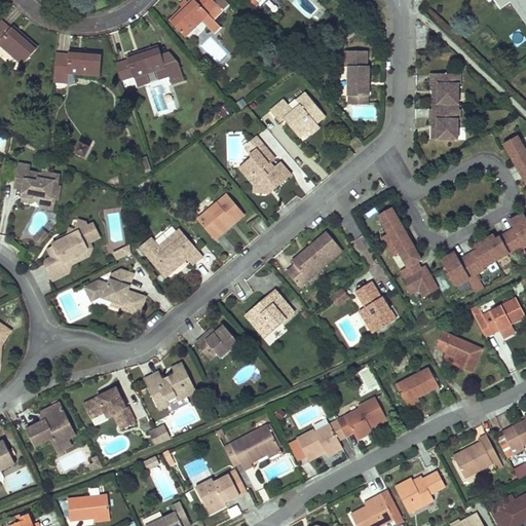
[(183,8),(170,21),(185,36),(202,21),(209,14),(214,20),(223,11),(217,5),(218,4),(214,0),(191,0),(188,3),(183,8)]
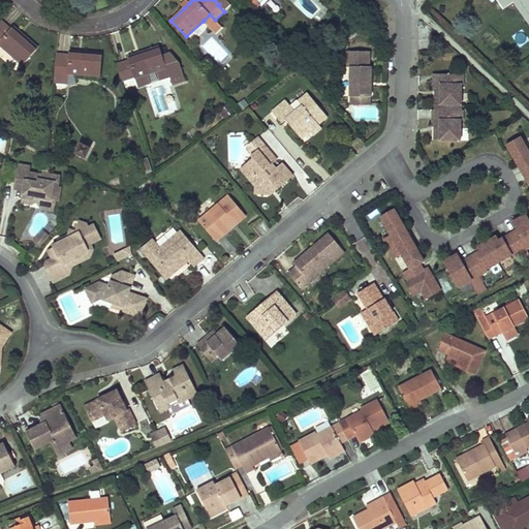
[(231,5),(227,0),(222,0),(219,4),(218,5),(224,11),(231,5)]
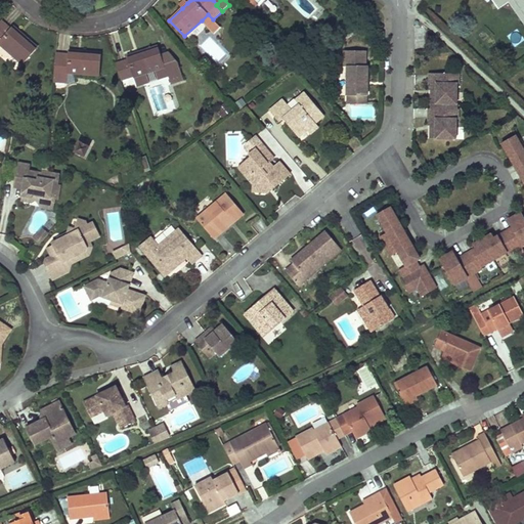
[(523,0),(495,0),(496,1),(498,0),(514,0),(523,13),(523,0)]
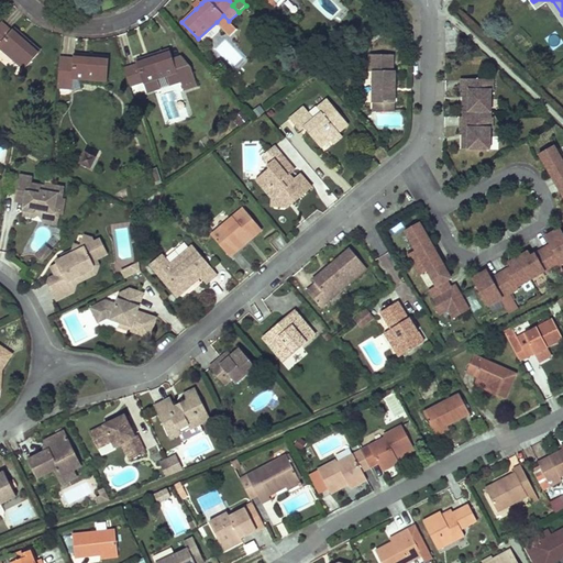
[(562,14),(552,0),(536,0),(533,1),(537,7),(547,0),(562,25),(562,14)]
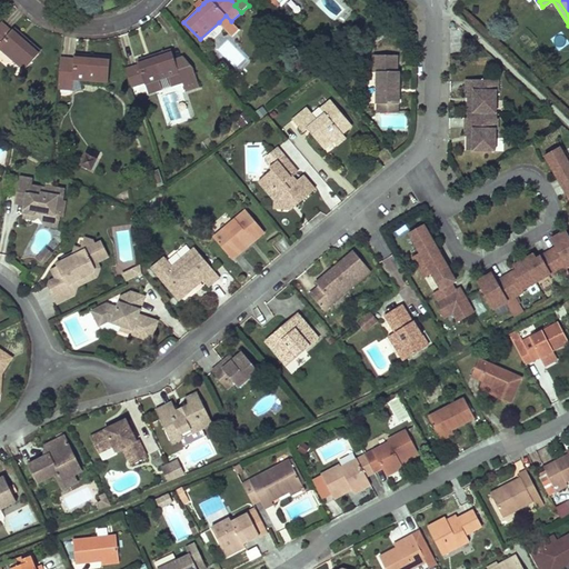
[(239,30),(231,21),(226,16),(219,22),(232,37),(239,30)]
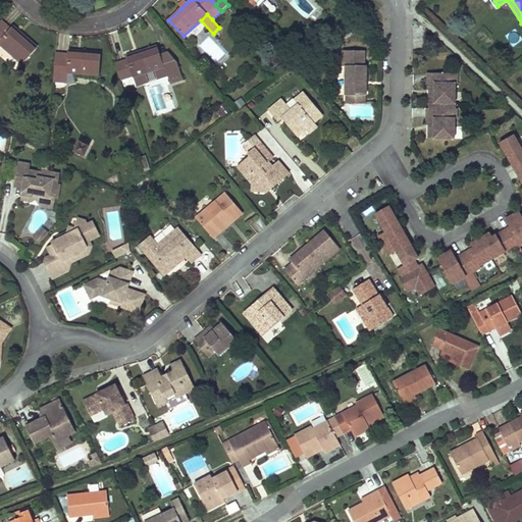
[(1,20),(0,21),(0,43),(22,63),(38,47),(13,25),(11,29),(1,20)]
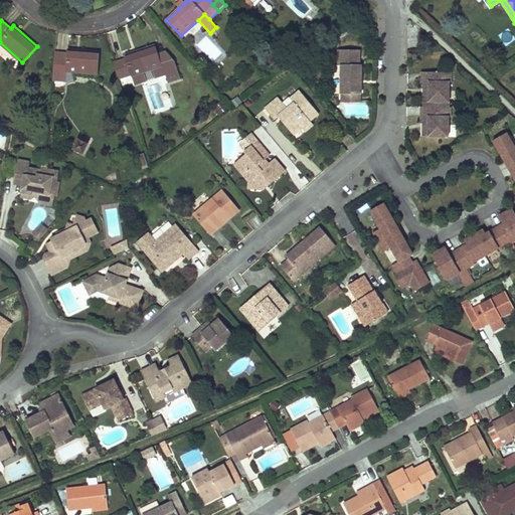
[(127,58),(115,62),(120,78),(132,74),(135,83),(147,79),(144,70),(153,67),(156,76),(166,72),(169,81),(181,77),(176,60),(167,51),(159,54),(155,45),(126,55),(127,58)]
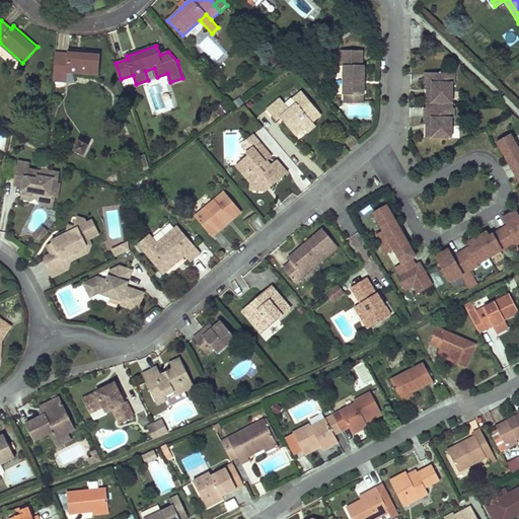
[(365,48),(344,47),(344,62),(346,62),(345,91),(346,91),(365,92),(366,92),(367,63),(364,63),(365,48)]
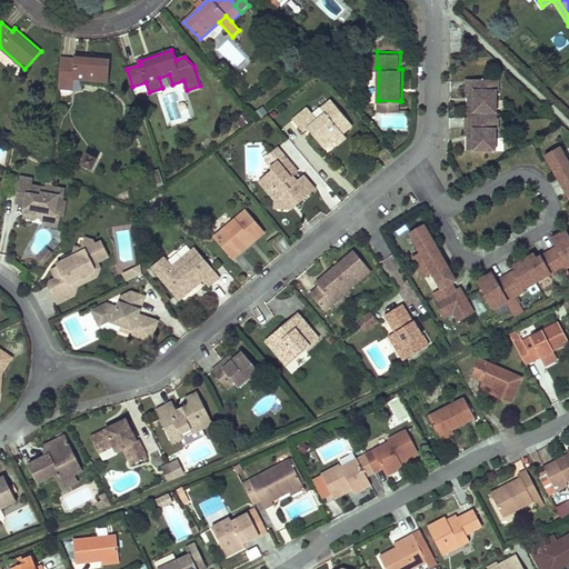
[(76,59),(61,57),(60,76),(73,77),(73,78),(108,81),(110,57),(76,55),(76,59)]
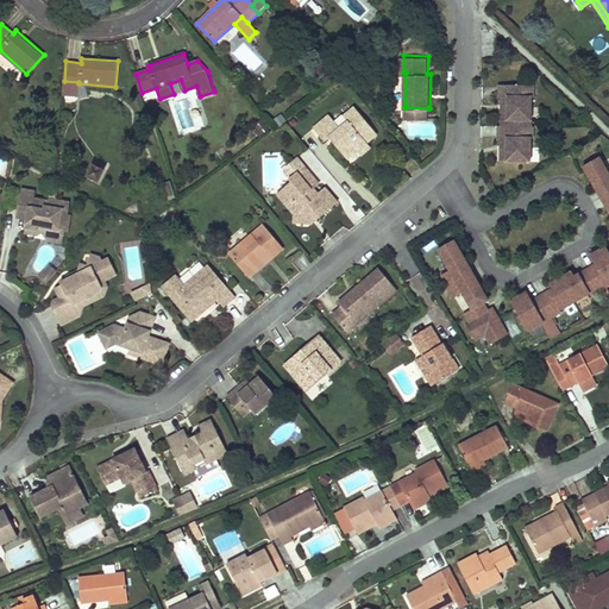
[(181,80),(170,83),(174,94),(184,90),(181,80)]
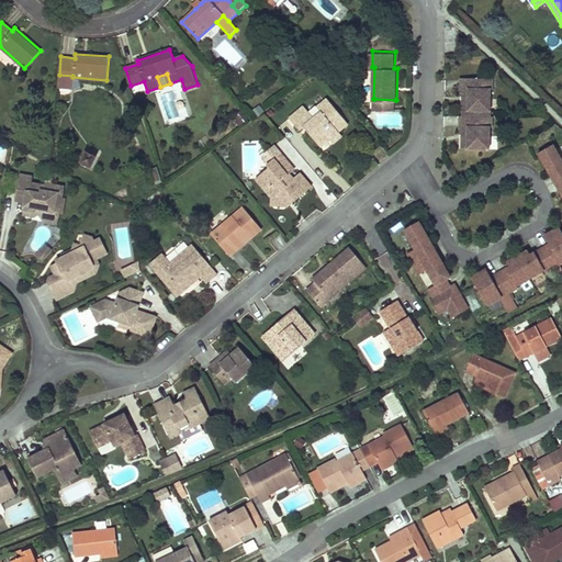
[(491,79),(459,79),(459,97),(461,97),(467,97),(467,111),(489,111),(489,90),(491,90),(491,79)]
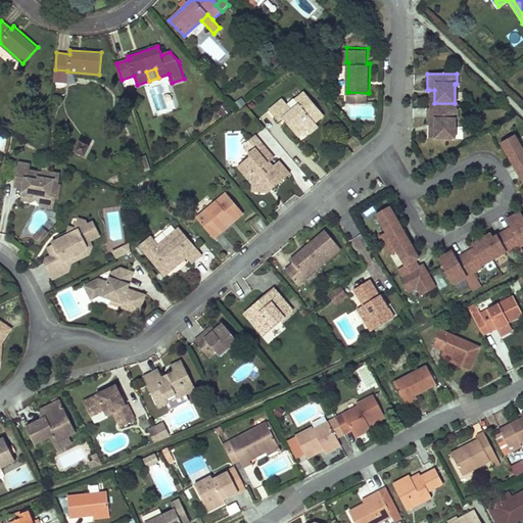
[(368,93),(348,92),(348,100),(367,101),(368,93)]
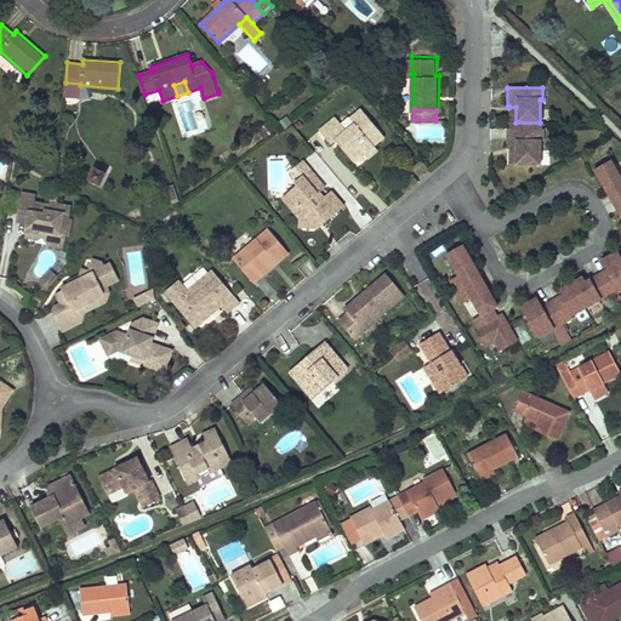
[(334,118),(318,131),(330,146),(335,141),(354,164),(365,155),(362,152),(371,143),(375,147),(385,137),(362,110),(351,119),(354,124),(346,132),(334,118)]
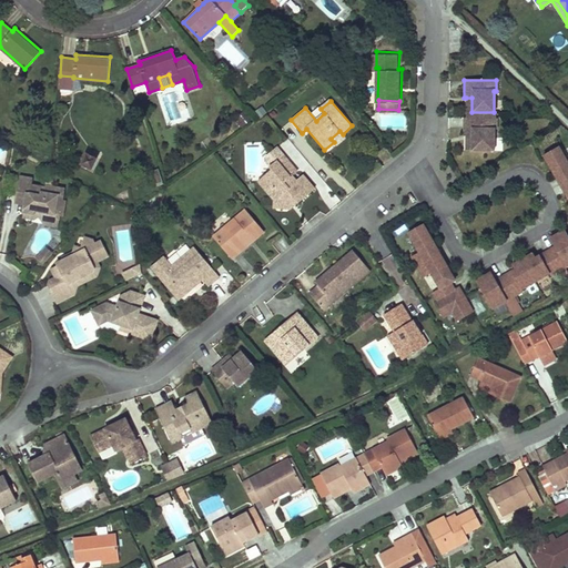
[(407,112),(377,112),(377,131),(407,130),(407,112)]
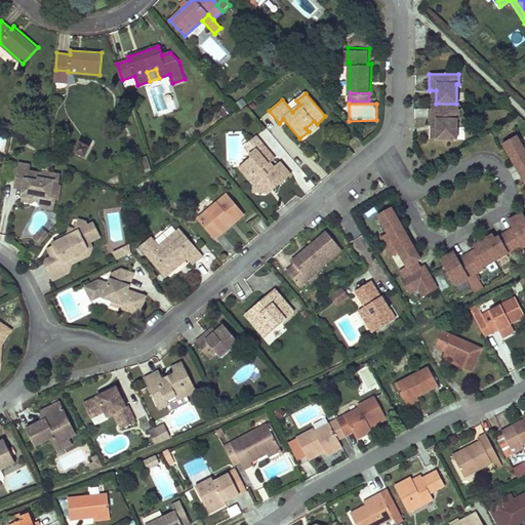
[(456,109),(431,109),(429,109),(429,126),(431,126),(436,126),(436,139),(456,139),(456,120),(458,120),(458,109),(456,109)]
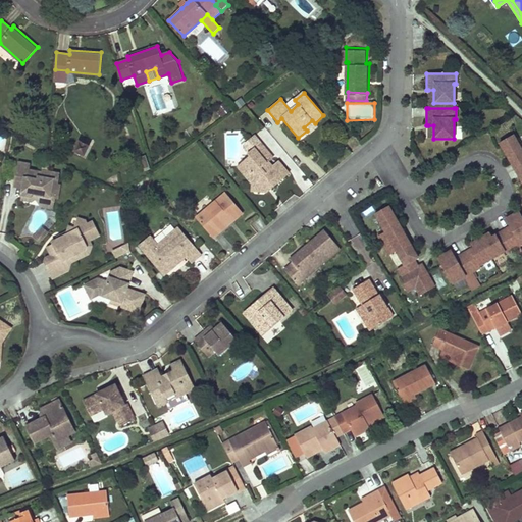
[(505,145),(521,136),(518,131),(503,140),(505,145)]
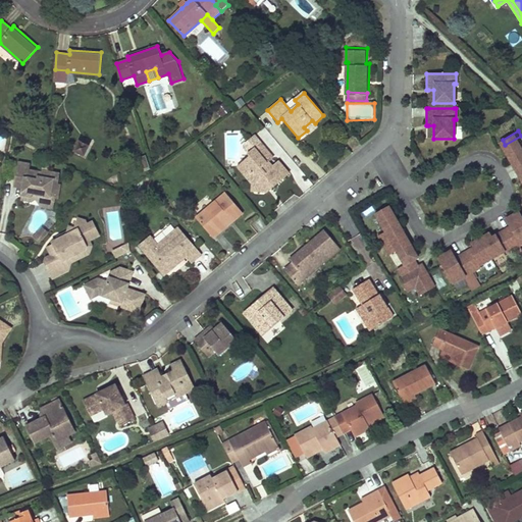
[(521,137),(521,136),(505,145),(514,159),(517,157),(520,156),(521,158),(521,137)]
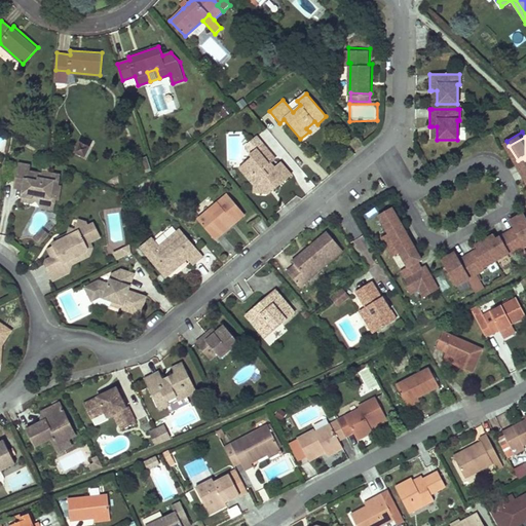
[(252,155),(238,165),(254,183),(252,190),(263,192),(264,183),(267,181),(268,183),(271,181),(275,186),(291,174),(279,161),(273,166),(270,161),(274,157),(262,143),(250,153),(252,155)]
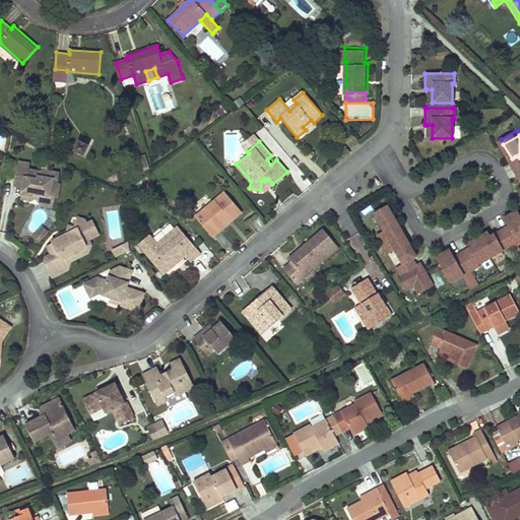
[(79,142),(74,151),(84,156),(88,147),(79,142)]
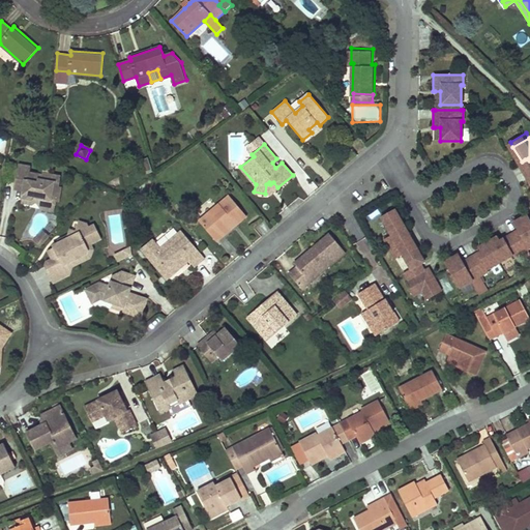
[(30,168),(18,165),(13,182),(25,184),(22,198),(33,200),(34,197),(39,198),(38,204),(41,209),(52,210),(54,201),(50,200),(53,185),(57,186),(59,176),(41,172),(41,175),(29,172),(30,168)]
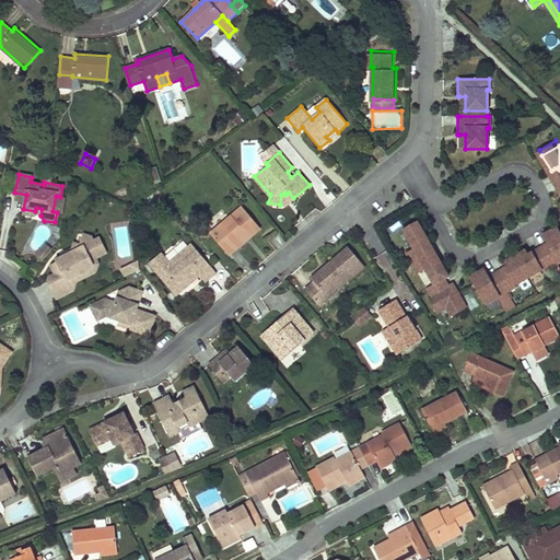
[(284,193),(281,195),(280,205),(286,205),(293,198),(289,193),(286,195),(284,193)]
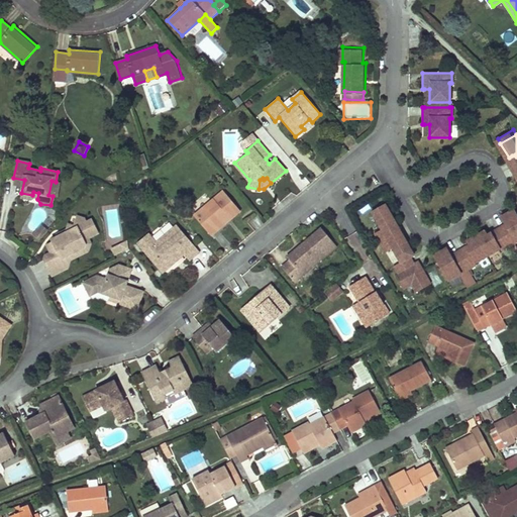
[(222,189),(193,214),(210,234),(218,228),(215,225),(227,215),(229,218),(239,210),(222,189)]
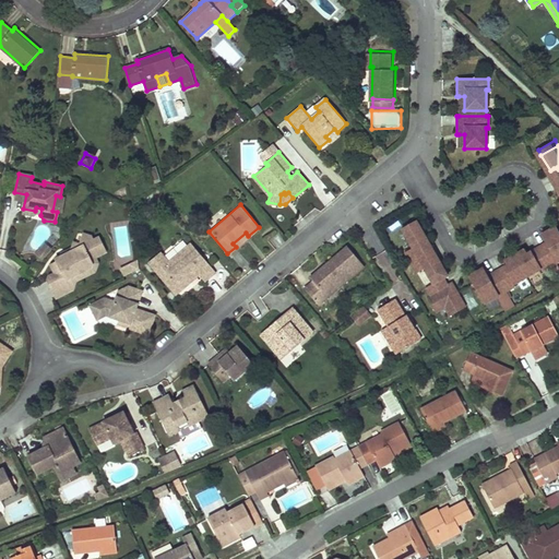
[(416,219),(402,228),(404,233),(418,224),(416,219)]
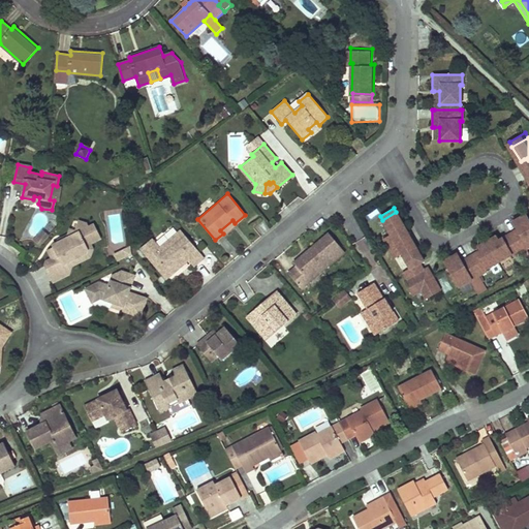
[(396,212),(382,220),(391,235),(383,239),(395,258),(402,254),(410,269),(404,273),(408,280),(406,281),(409,288),(417,283),(421,289),(427,300),(441,291),(433,277),(431,278),(426,269),(424,270),(419,263),(424,261),(415,246),(411,248),(408,250),(398,231),(401,229),(405,227),(396,212)]
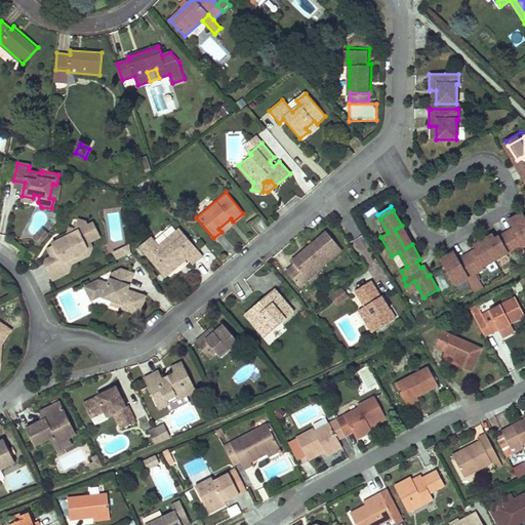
[(512,228),(524,219),(524,217),(522,211),(508,219),(512,228)]
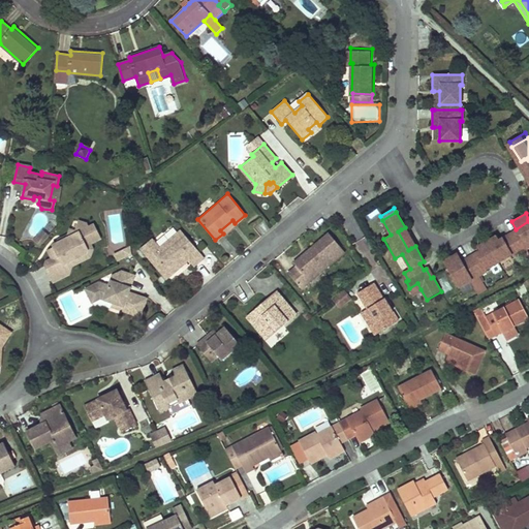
[(110,247),(123,248),(125,214),(112,214),(110,247)]
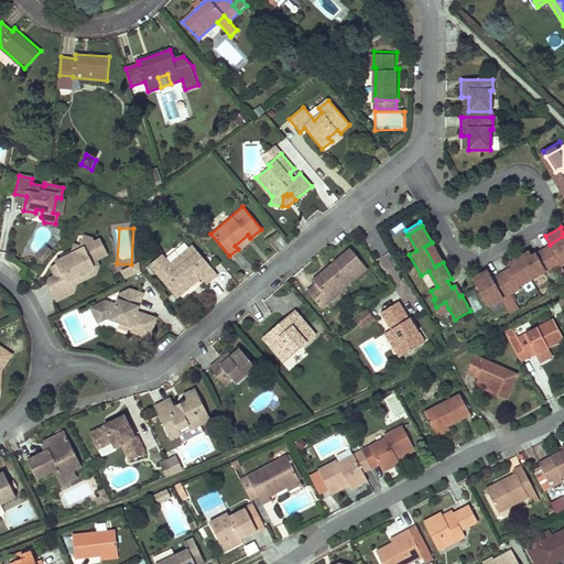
[(235,246),(238,249),(250,238),(248,235),(235,246)]
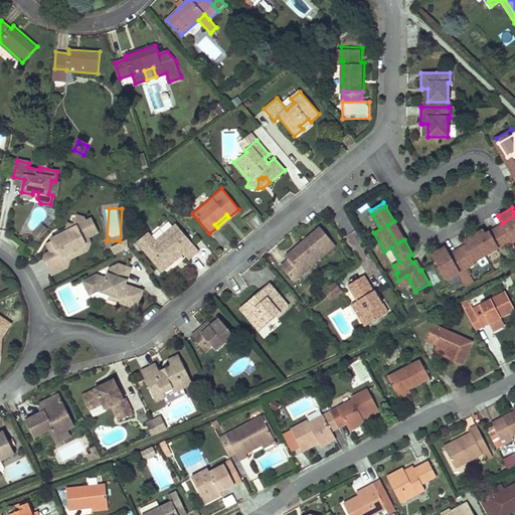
[(436,262),(446,280),(473,264),(472,262),(499,246),(500,248),(514,239),(514,215),(502,223),(485,233),(483,229),(464,239),(467,243),(450,253),(436,262)]
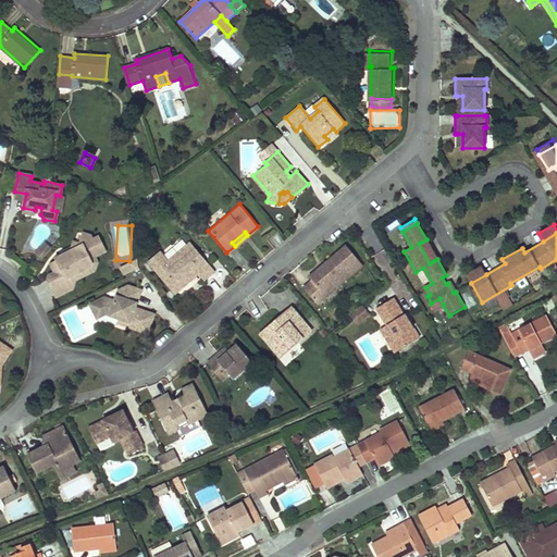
[(48,280),(57,297),(72,288),(76,279),(79,276),(83,271),(93,267),(94,262),(89,254),(106,246),(100,237),(95,239),(94,236),(86,234),(83,244),(76,243),(74,247),(73,250),(65,255),(58,258),(59,261),(52,264),(57,273),(51,276),(48,280)]
